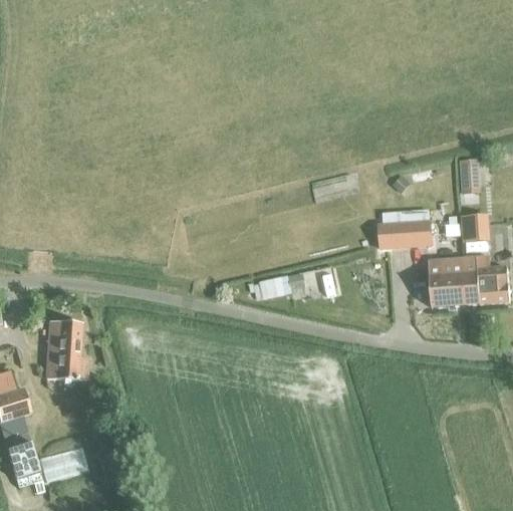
[(459,162),(460,196),(476,195),(476,162),(459,162)]
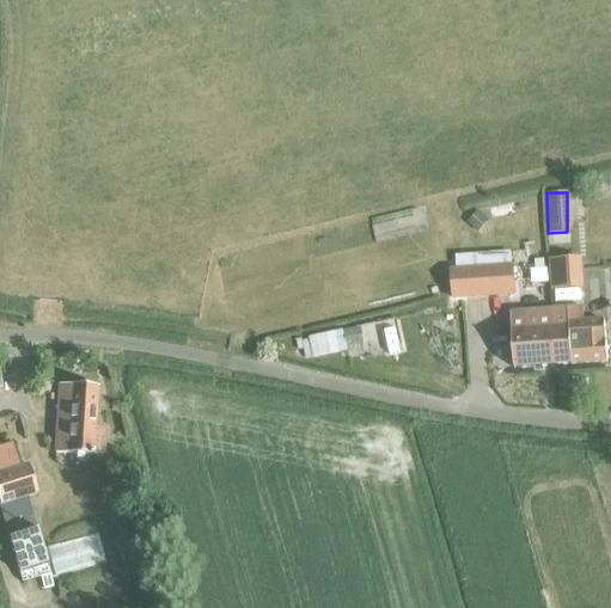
[(476,209),(466,220),(476,229),(486,219),(476,209)]
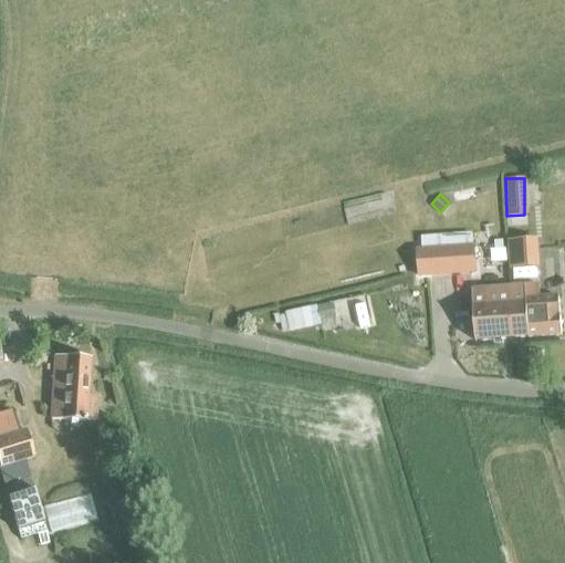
[(534,237),(510,238),(512,266),(536,263),(534,237)]
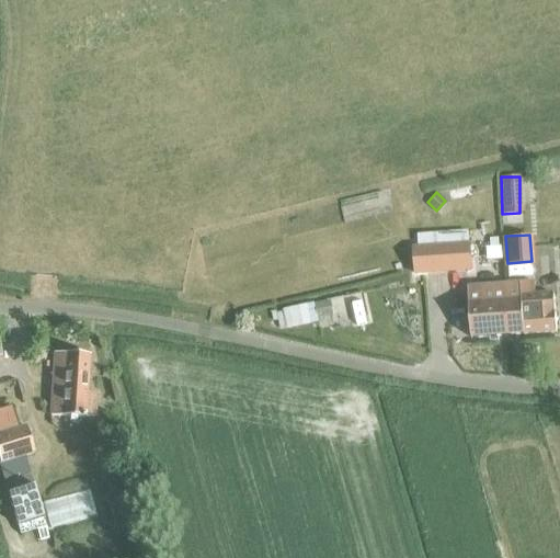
[(469,240),(412,243),(413,271),(470,268),(469,240)]
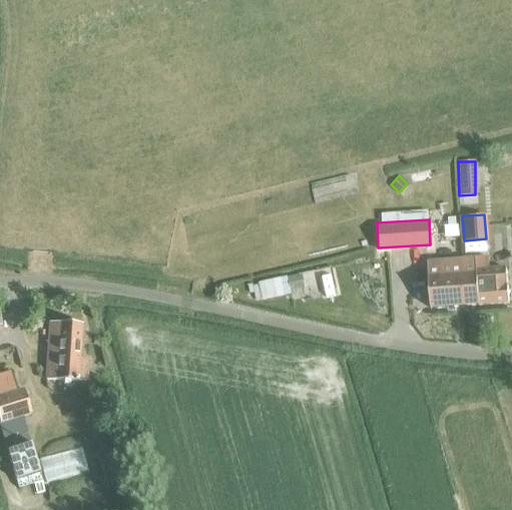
[(426,261),(429,307),(465,305),(508,302),(505,268),(489,270),(488,257),(461,259),(426,261)]
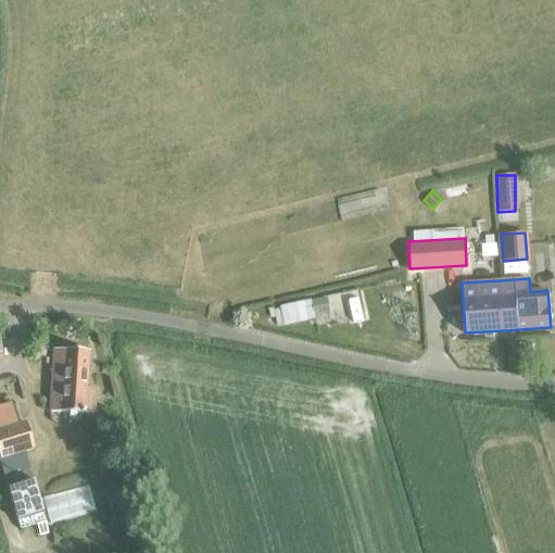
[(325,296),(311,299),(314,313),(328,310),(325,296)]
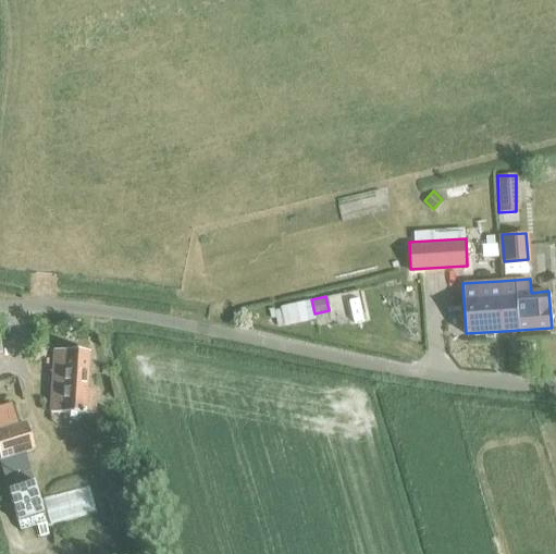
[(280,307),(274,309),(278,323),(283,321),(284,325),(303,321),(297,302),(280,306),(280,307)]
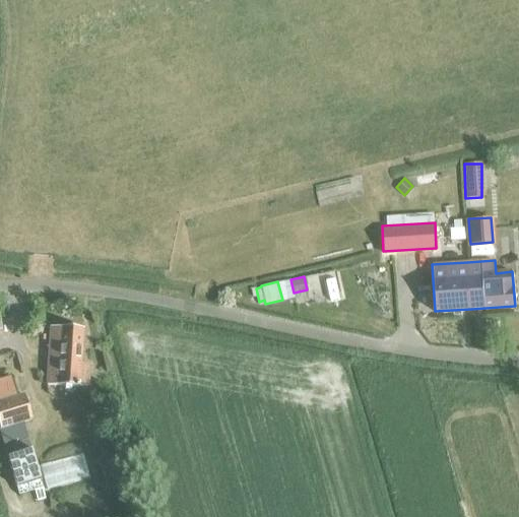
[(77,364),(79,329),(50,327),(47,373),(46,385),(75,387),(75,385),(85,385),(86,365),(77,364)]
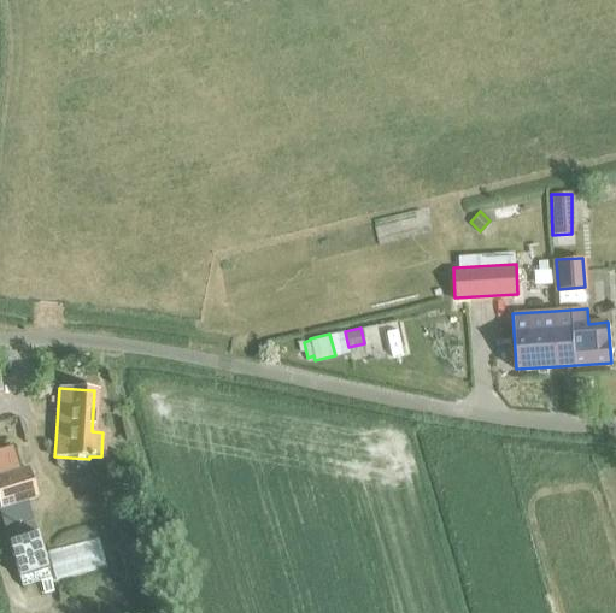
[(0,517),(17,576),(44,569),(28,511),(24,512),(21,500),(35,496),(27,467),(17,470),(10,447),(0,449),(0,517)]
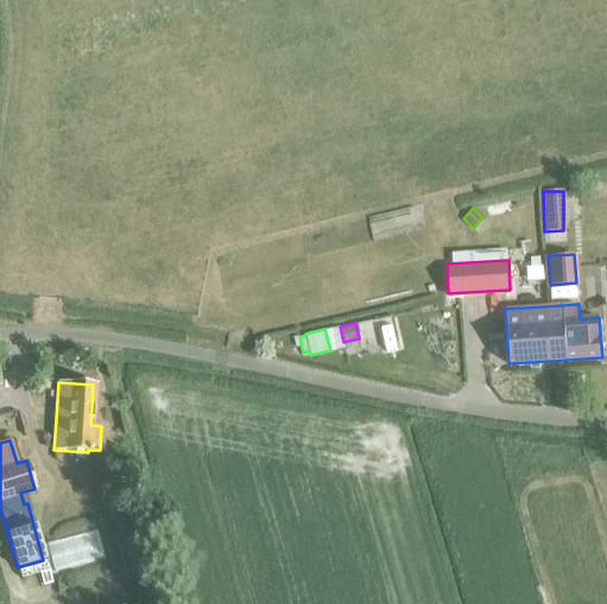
[(112,453),(92,459),(97,481),(118,476),(112,453)]
